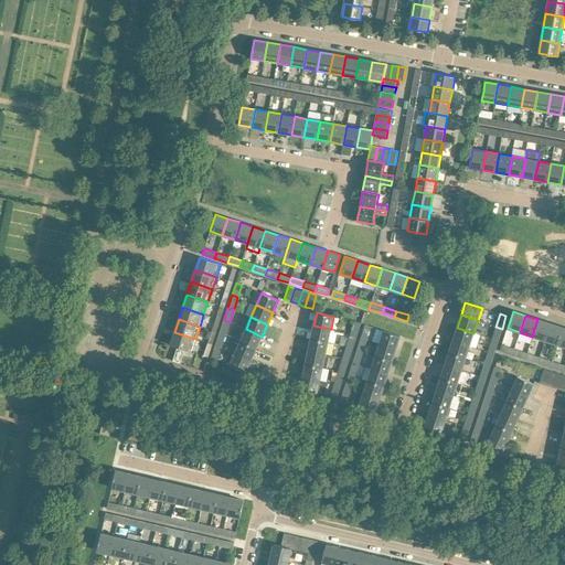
[(551,323),(537,319),(532,337),(545,340),(551,323)]
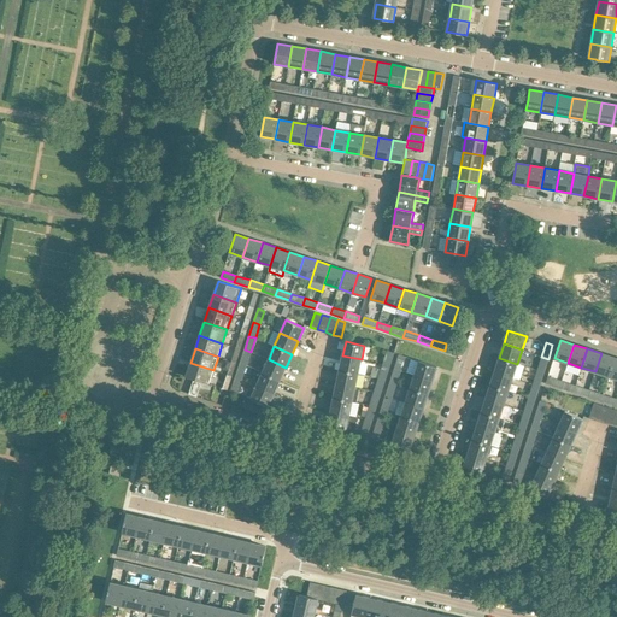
[(251,352),(245,350),(240,363),(246,365),(251,352)]
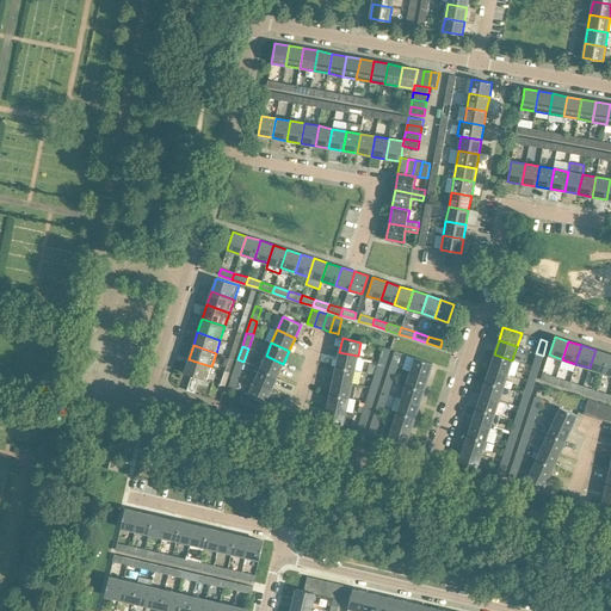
[(386,363),(390,350),(384,347),(380,362),(386,363)]
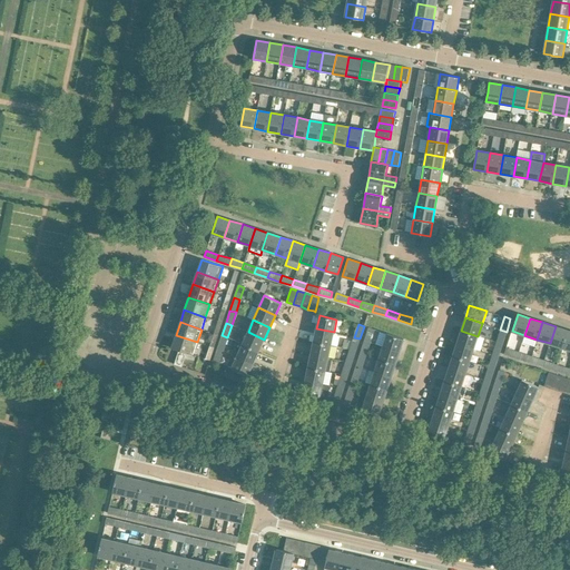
[(568,331),(556,326),(550,343),(562,347),(568,331)]
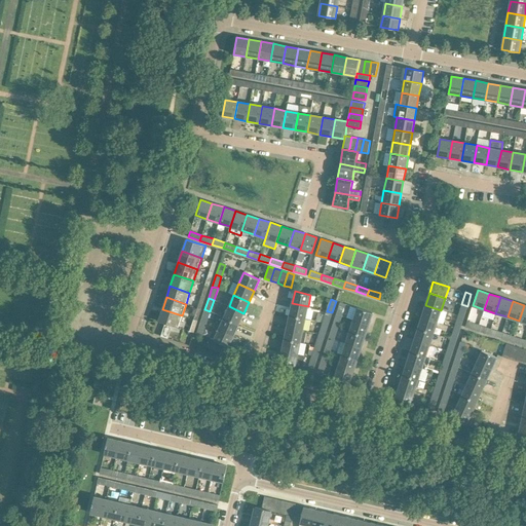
[(341,315),(345,304),(340,302),(336,314),(341,315)]
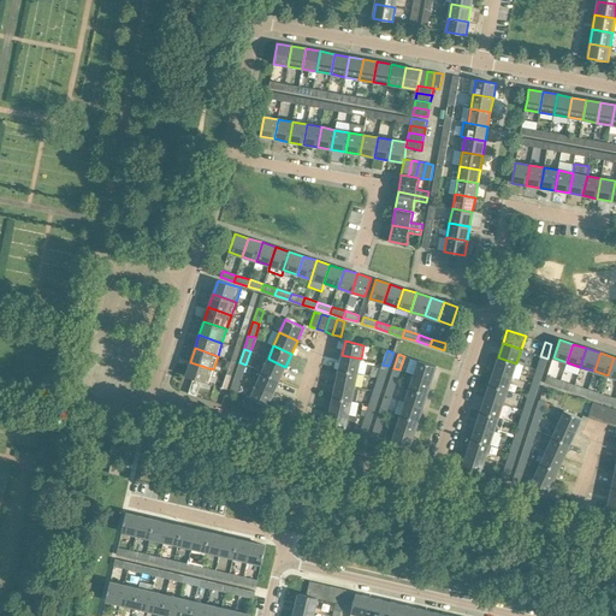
[(357,373),(361,359),(342,355),(341,361),(339,369),(357,373)]
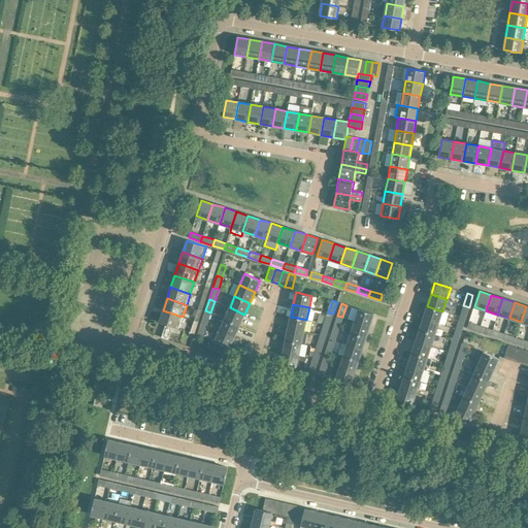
[(469,307),(463,305),(460,317),(465,319),(469,307)]
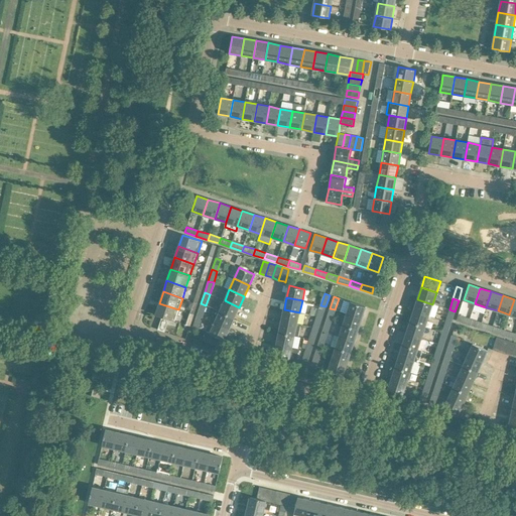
[(341,299),(339,305),(344,307),(342,311),(347,313),(362,318),(366,307),(351,302),(350,302),(341,299)]
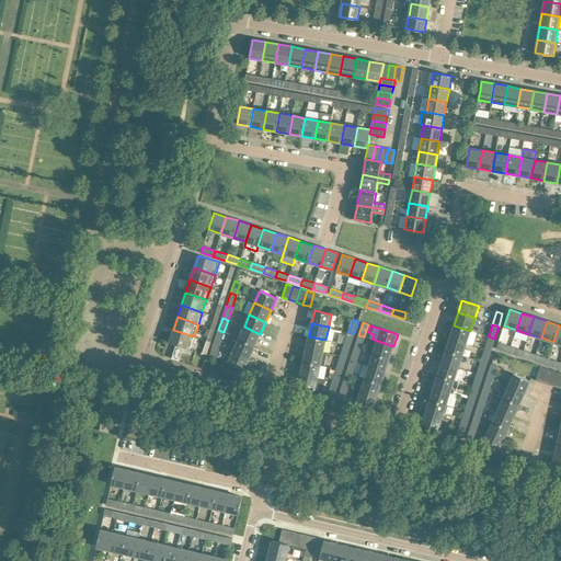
[(454,325),(449,338),(467,343),(470,331),(454,325)]
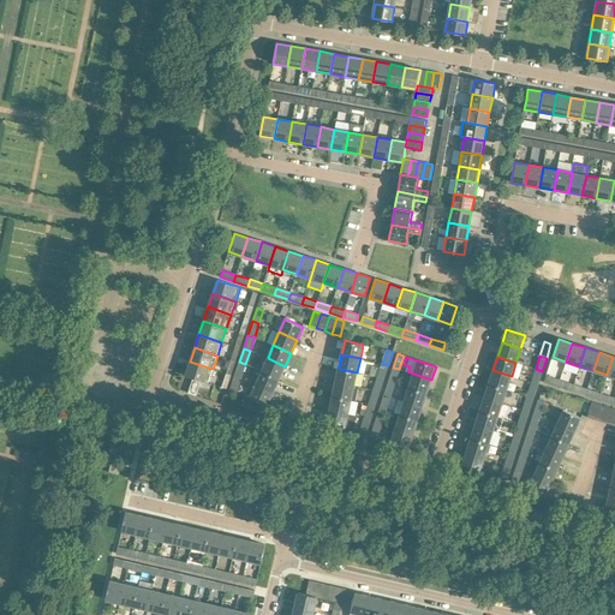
[(279,380),(285,366),(268,358),(262,371),(279,380)]
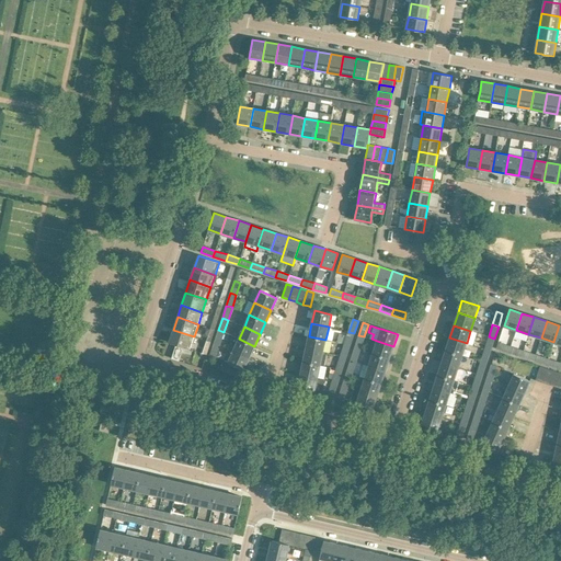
[(173,330),(169,342),(176,345),(171,358),(179,362),(184,347),(190,350),(194,336),(173,330)]
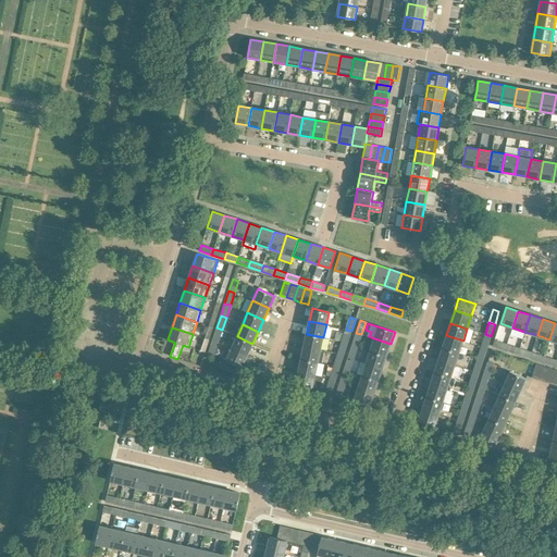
[(222,330),(217,327),(212,341),(218,343),(222,330)]
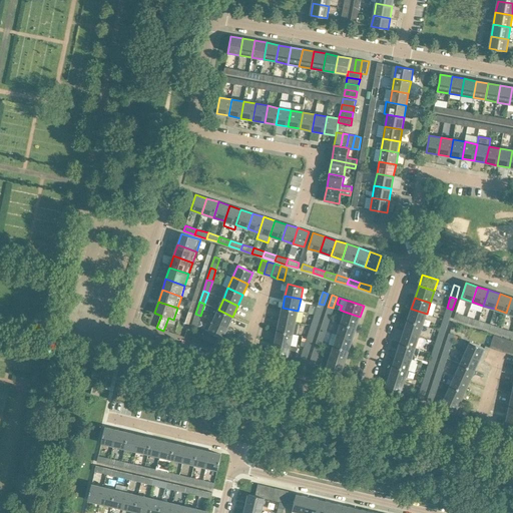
[(321,317),(324,305),(319,304),(315,315),(321,317)]
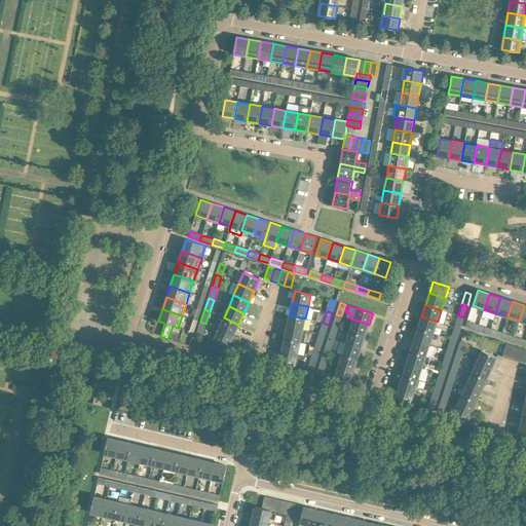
[(336,314),(332,326),(338,328),(341,315),(336,314)]
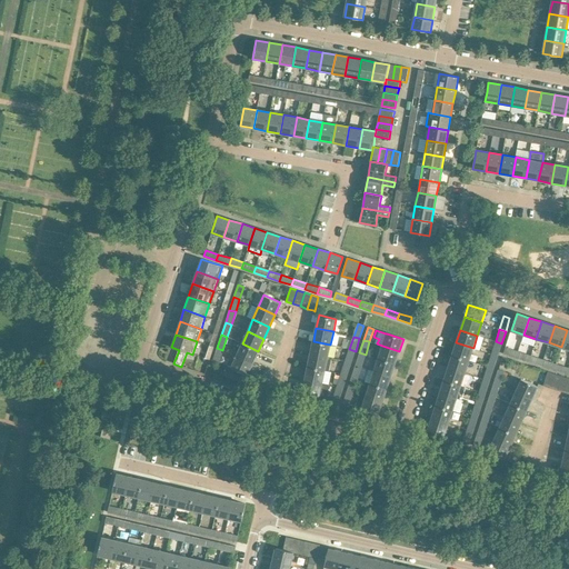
[(313,341),(310,353),(328,358),(330,345),(313,341)]
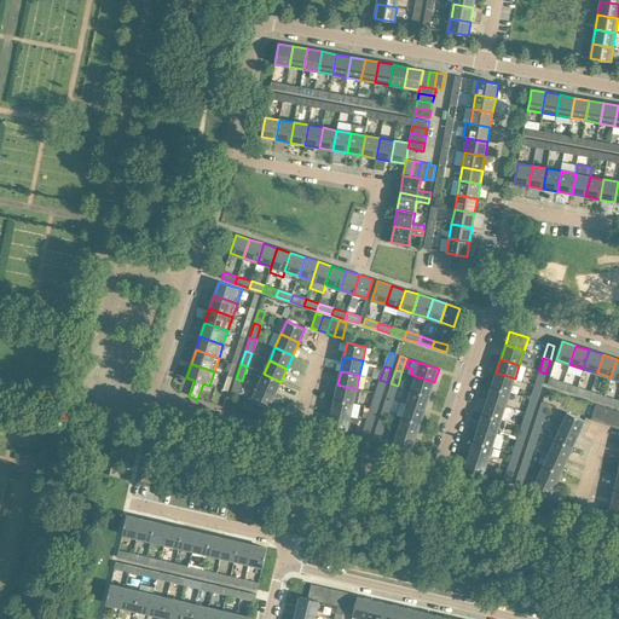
[(545,374),(539,371),(534,386),(541,387),(545,374)]
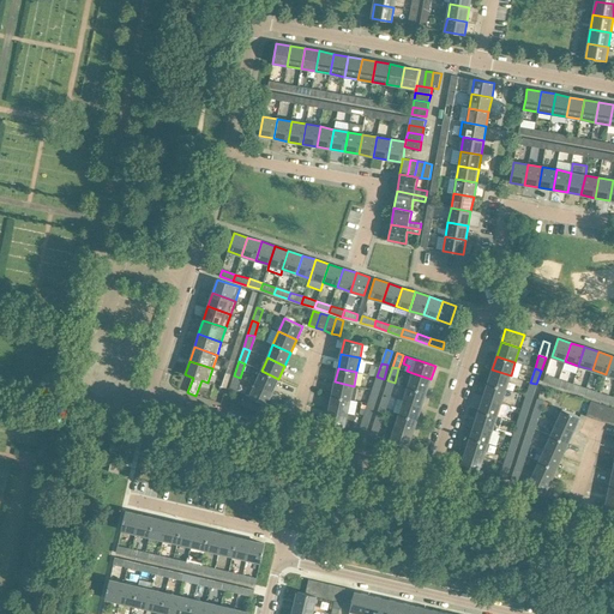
[(492,369),(488,383),(506,389),(511,375),(492,369)]
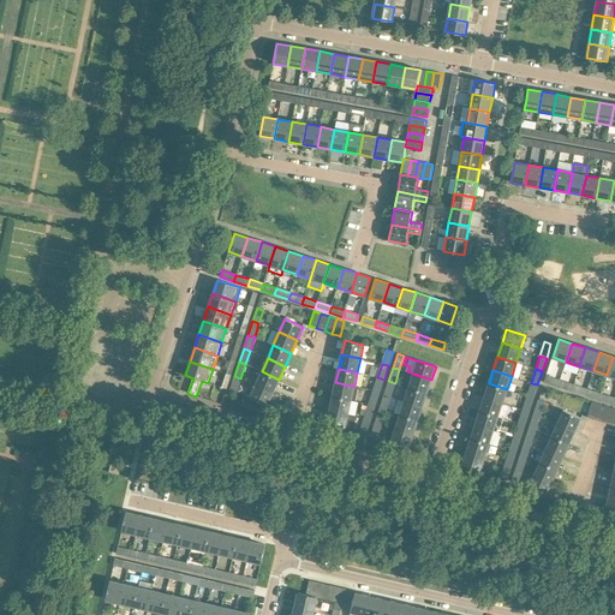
[(262,371),(256,384),(273,393),(279,380),(262,371)]
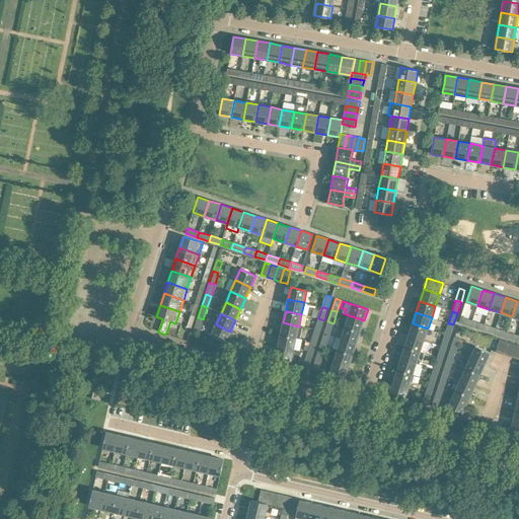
[(360,331),(364,320),(349,315),(345,326),(360,331)]
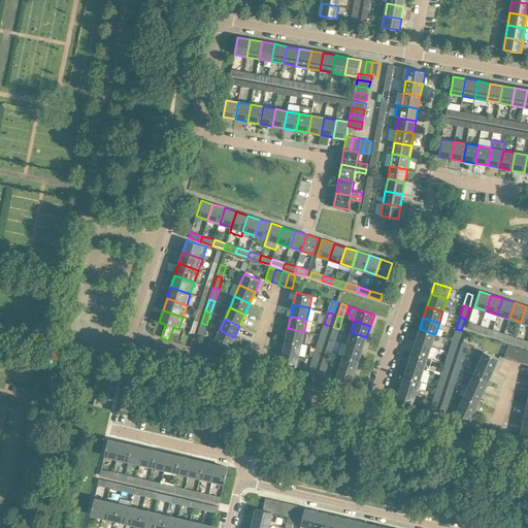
[(206,325),(201,323),(197,334),(203,336),(206,325)]
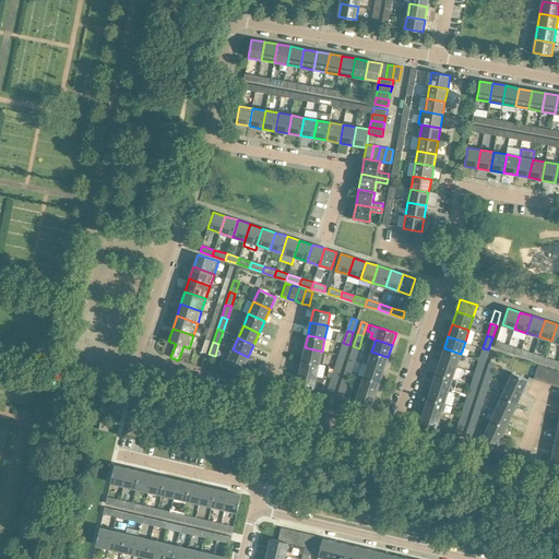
[(509,346),(497,342),(495,347),(507,352),(509,346)]
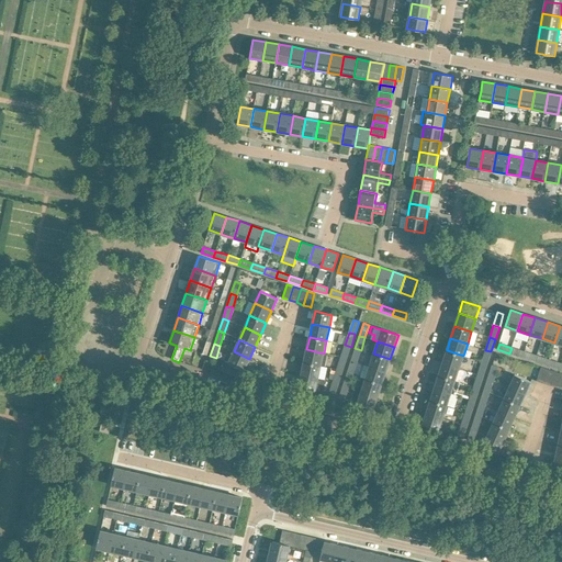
[(345,345),(341,357),(347,359),(351,347),(345,345)]
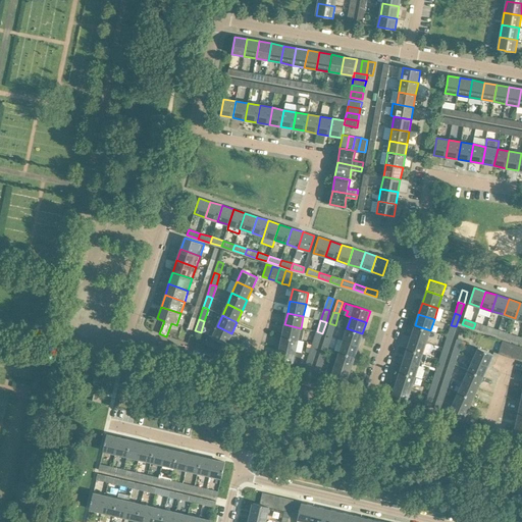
[(331,336),(335,325),(329,323),(326,334),(331,336)]
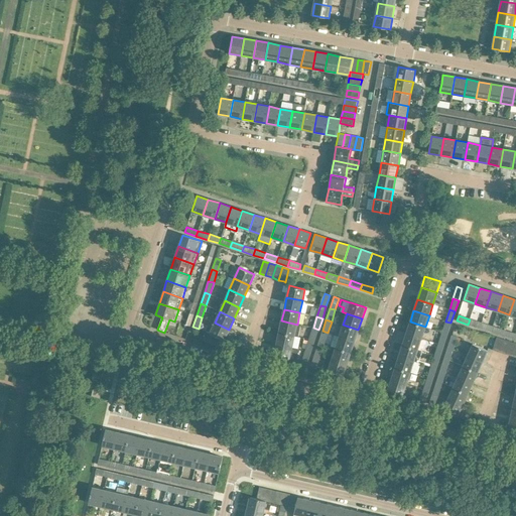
[(481,323),(470,319),(468,325),(479,329),(481,323)]
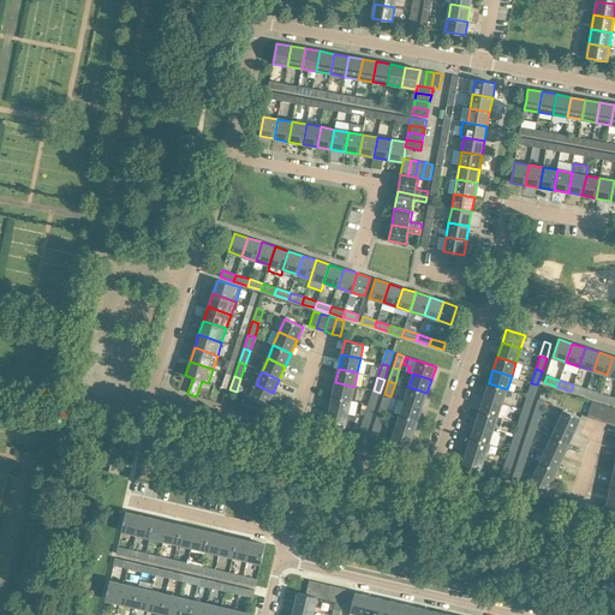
[(351,400),(354,387),(335,382),(333,396),(351,400)]
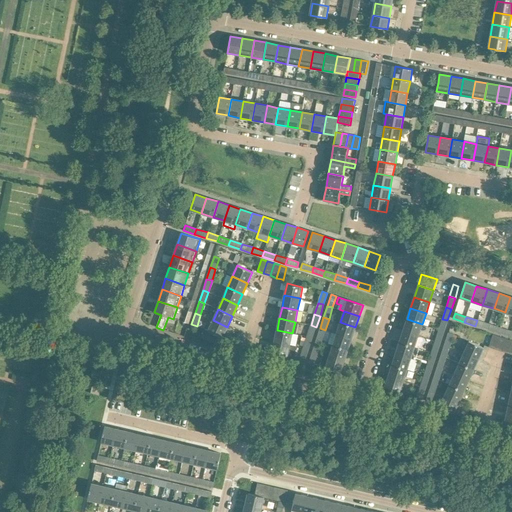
[(407,319),(403,331),(418,336),(422,324),(407,319)]
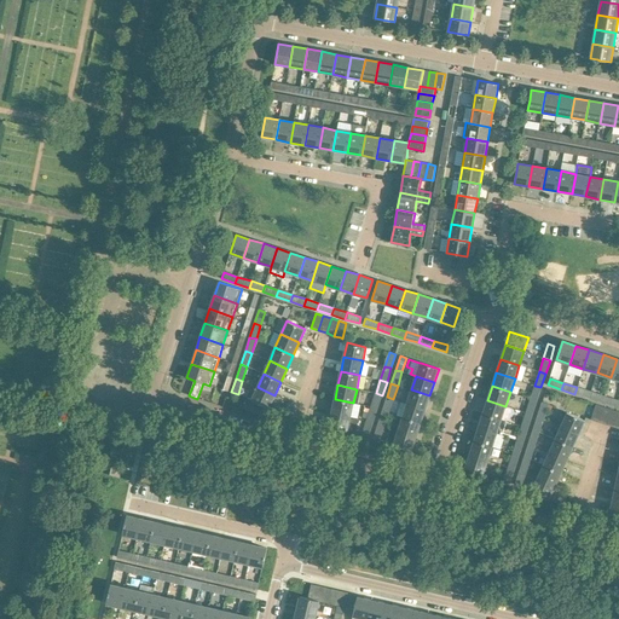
[(541,387),(534,386),(530,399),(537,401),(541,387)]
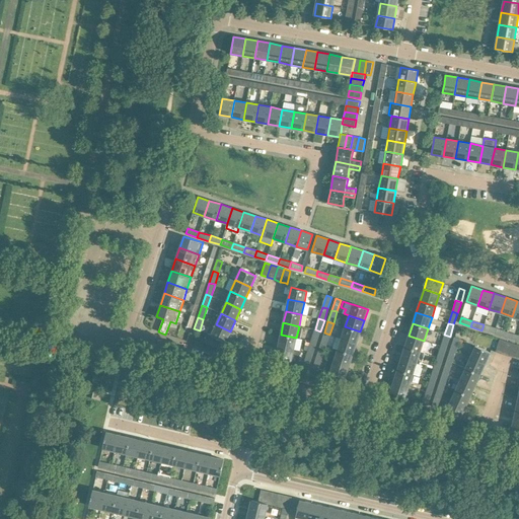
[(225,343),(230,331),(216,324),(211,335),(207,334),(204,342),(222,350),(225,342),(225,343)]
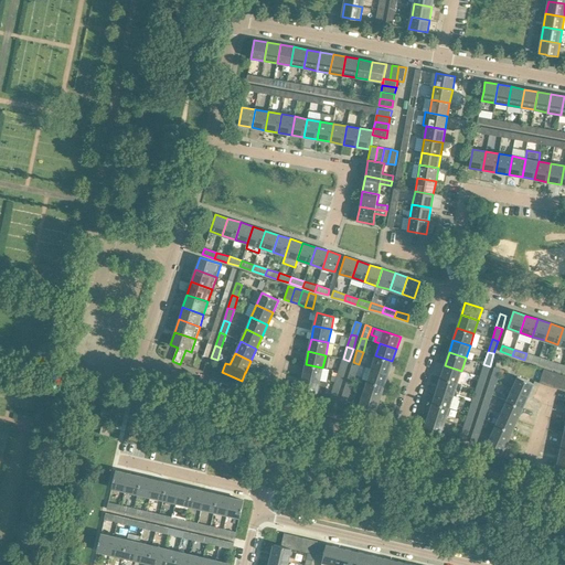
[(526,353),(524,360),(537,363),(539,358),(526,353)]
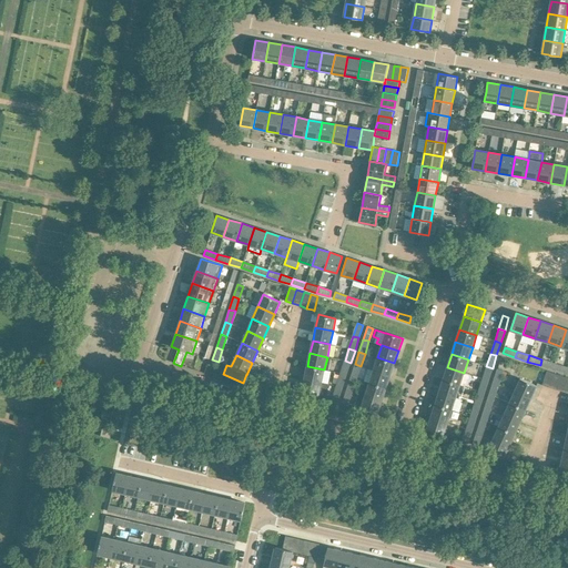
[(391,376),(394,363),(377,357),(373,371),(391,376)]
